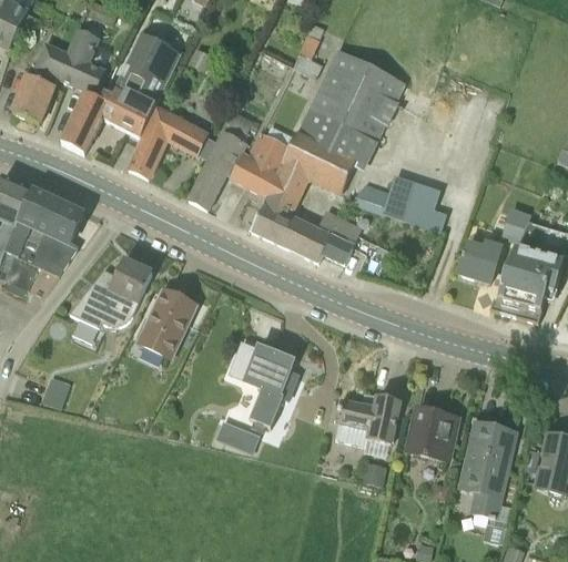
[(0,0),(0,42),(9,47),(28,10),(10,0),(0,0)]
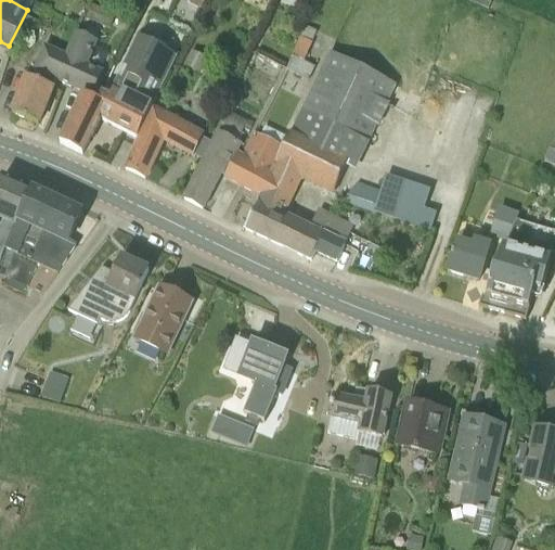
[(115,11),(92,1),(86,15),(110,26),(115,11)]
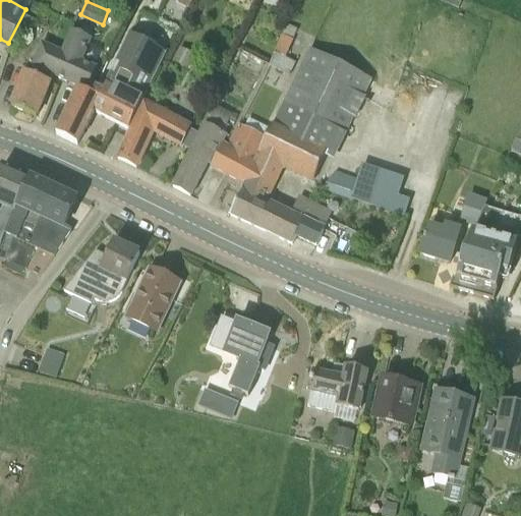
[(290,72),(296,59),(286,54),(291,44),(293,38),(298,25),(288,20),(269,61),(290,72)]
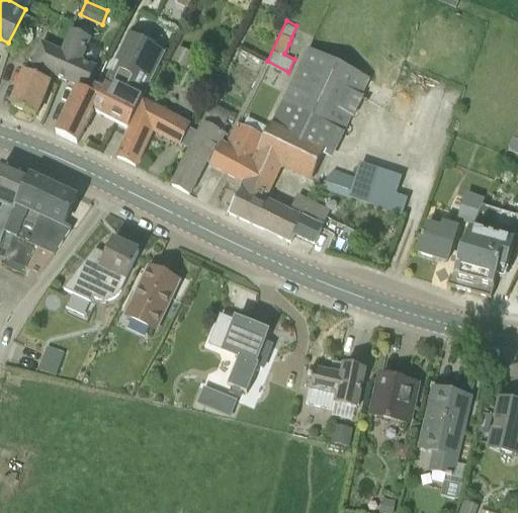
[(80,82),(88,64),(90,60),(84,57),(93,35),(71,26),(62,48),(65,49),(53,71),(80,82)]
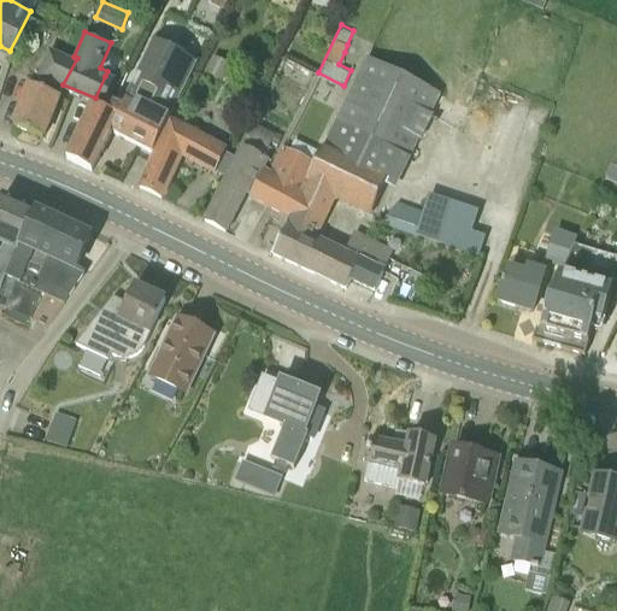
[(153,148),(169,117),(166,117),(197,57),(159,37),(119,115),(112,128),(153,148)]
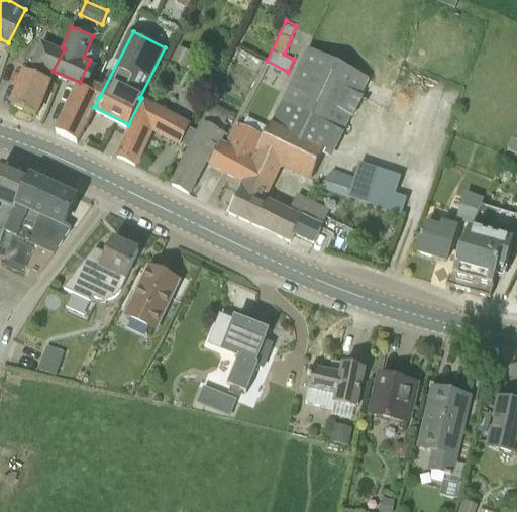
[(29,60),(11,102),(36,112),(53,71),(65,48),(62,47),(43,39),(32,62),(29,60)]
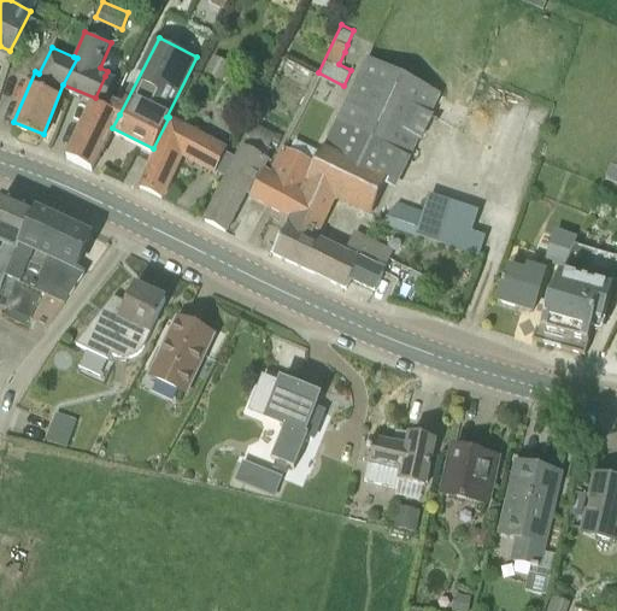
[(366,54),(315,160),(305,183),(329,193),(371,212),(386,182),(395,186),(441,90),(366,54)]
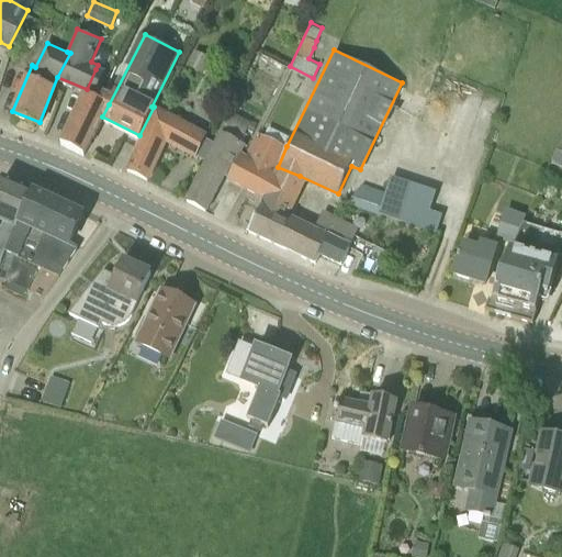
[(86,92),(62,140),(60,141),(83,153),(102,117),(109,104),(86,92)]
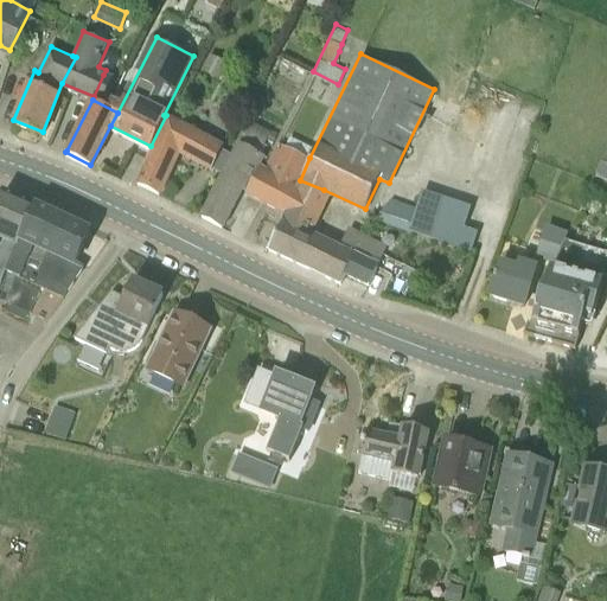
[(168,117),(138,180),(159,191),(160,190),(159,189),(165,178),(179,148),(212,165),(222,144),(168,117)]
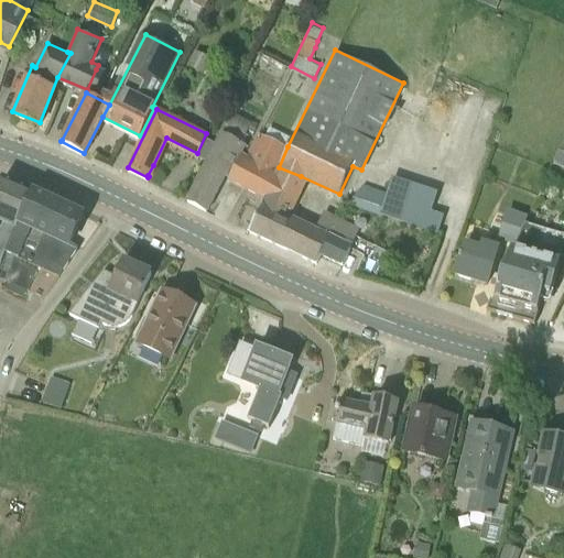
[(226,123),(223,131),(219,130),(216,139),(206,157),(187,198),(206,208),(223,173),(229,176),(240,154),(245,154),(246,152),(242,151),(247,142),(242,141),(247,133),(246,132),(252,121),(231,110),(225,122),(226,123)]
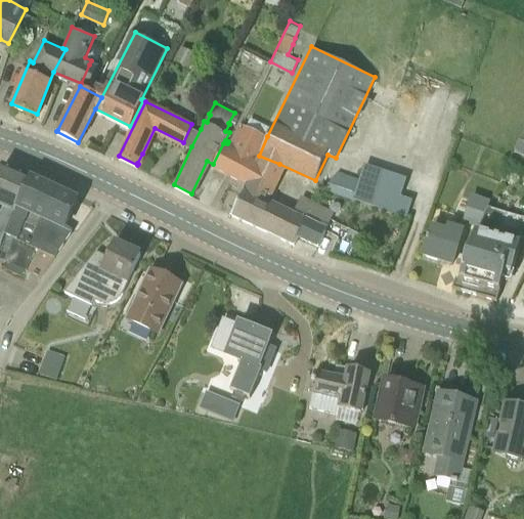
[(223,143),(213,164),(247,181),(259,156),(267,136),(238,122),(228,141),(227,143),(223,143)]
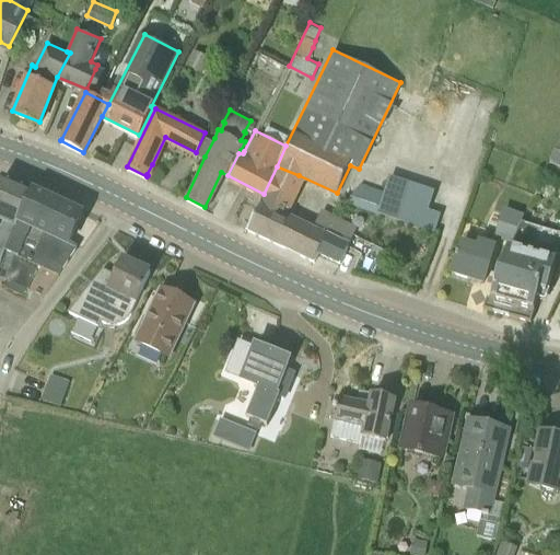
[(214,138),(205,133),(196,152),(205,157),(214,138)]
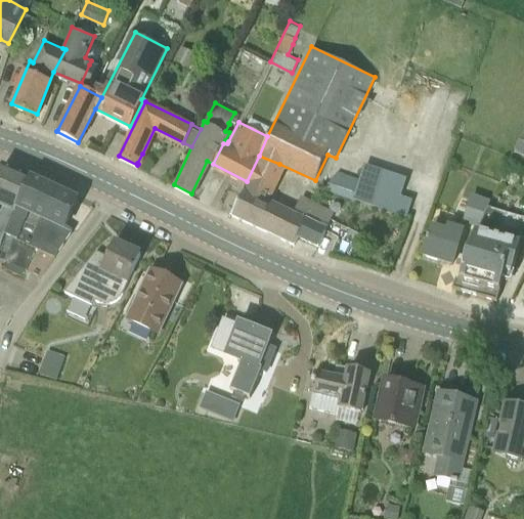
[(523,150),(523,127),(515,148),(523,150)]
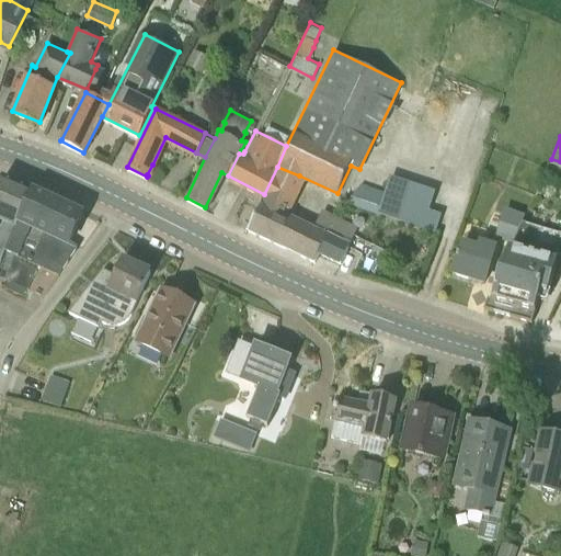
[(264,194),(249,227),(301,252),(304,253),(312,229),(283,215),(299,176),(277,167),(264,194)]
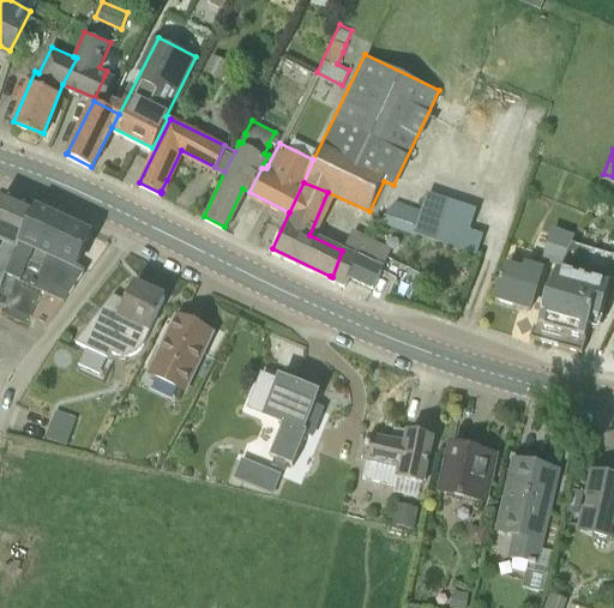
[(0,286),(38,205),(36,204),(35,205),(2,191),(0,198),(0,286)]
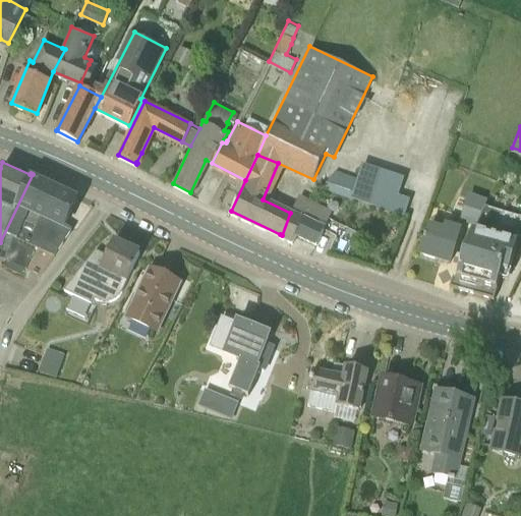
[(330,189),(409,209),(413,195),(402,193),(407,174),(363,164),(361,173),(335,166),(330,189)]
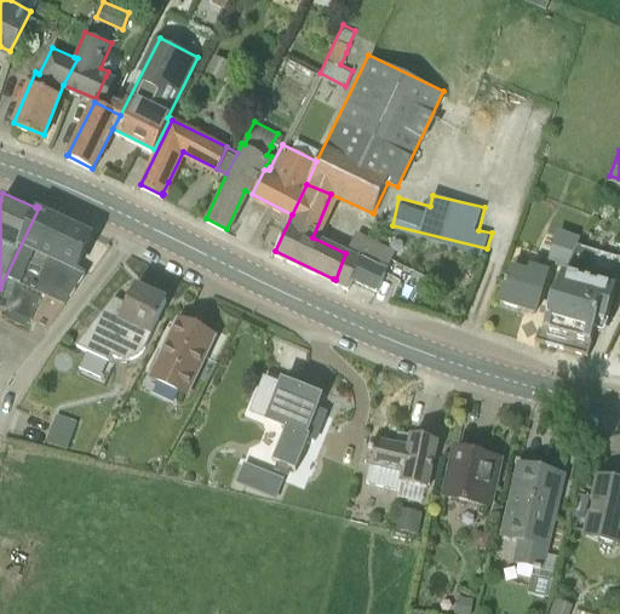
[(39,207),(0,288),(0,300),(30,316),(42,290),(65,300),(85,269),(78,264),(92,233),(41,210),(41,208),(39,207)]
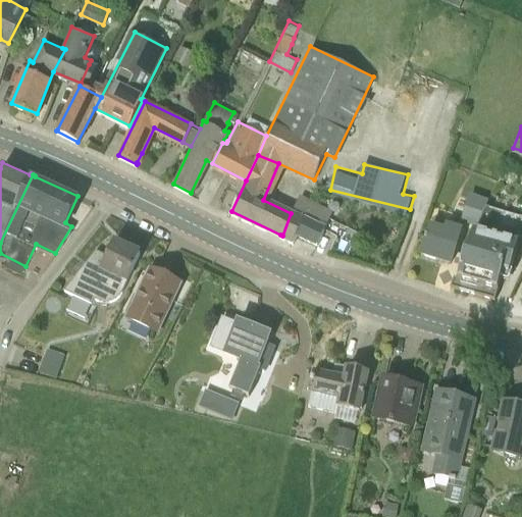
[(469,191),(461,216),(477,219),(485,205),(489,197),(469,191)]
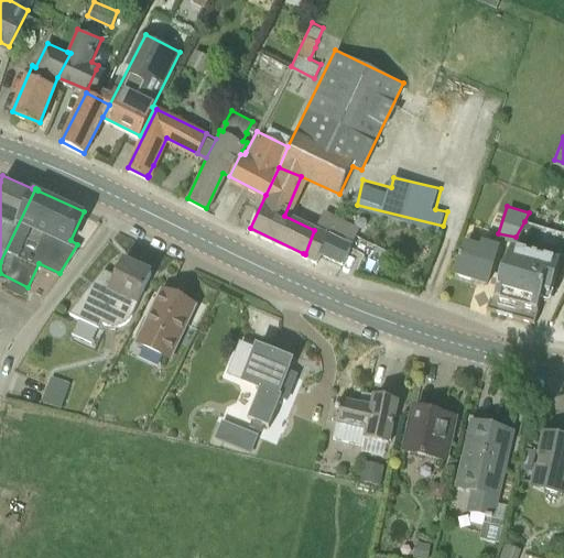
[(322,250),(343,261),(360,226),(324,209),(314,230),(305,254),(316,260),(322,250)]
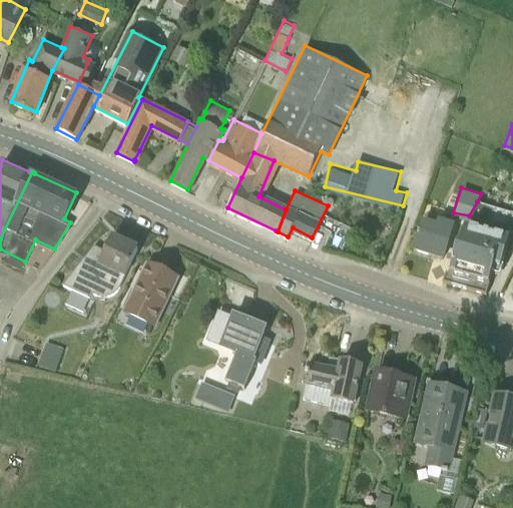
[(512,218),(512,210),(477,201),(469,215),(458,238),(450,271),(446,270),(442,280),(486,292),(495,263),(501,265),(512,218)]
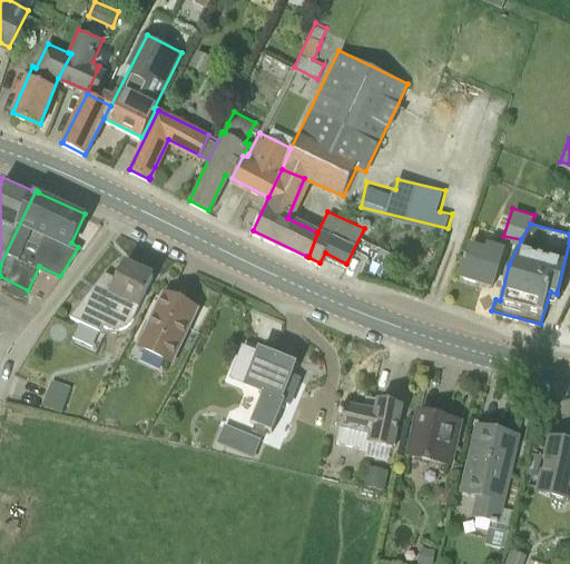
[(468,247),(461,274),(479,279),(479,278),(491,283),(491,284),(492,284),(501,250),(487,247),(482,250),(468,247)]
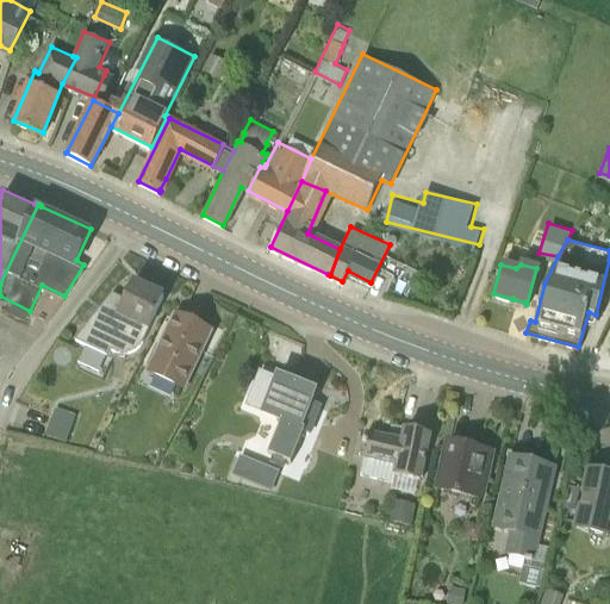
[(142,337),(163,293),(134,279),(125,296),(112,290),(75,336),(106,350),(110,344),(114,347),(125,349),(130,348),(135,346),(139,342),(142,337)]
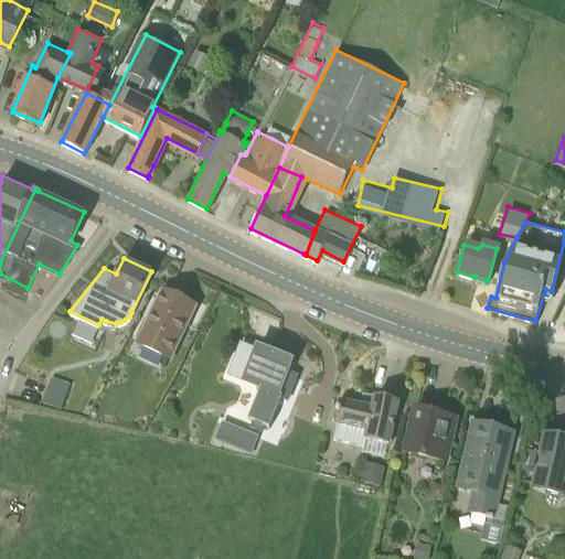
[(194,303),(167,290),(163,288),(137,340),(167,355),(194,303)]
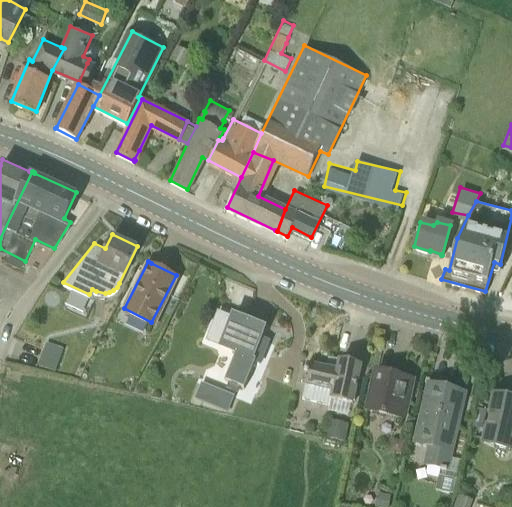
[(259,362),(269,339),(260,335),(264,325),(234,313),(232,316),(218,311),(211,329),(227,335),(224,346),(238,352),(225,377),(243,385),(255,360),(259,362)]
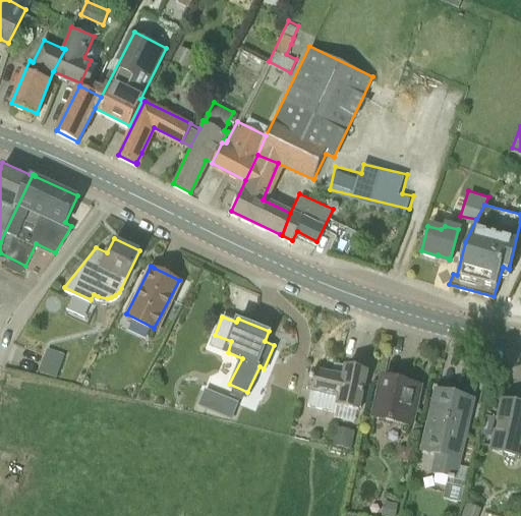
[(60,362),(64,352),(49,346),(45,356),(60,362)]
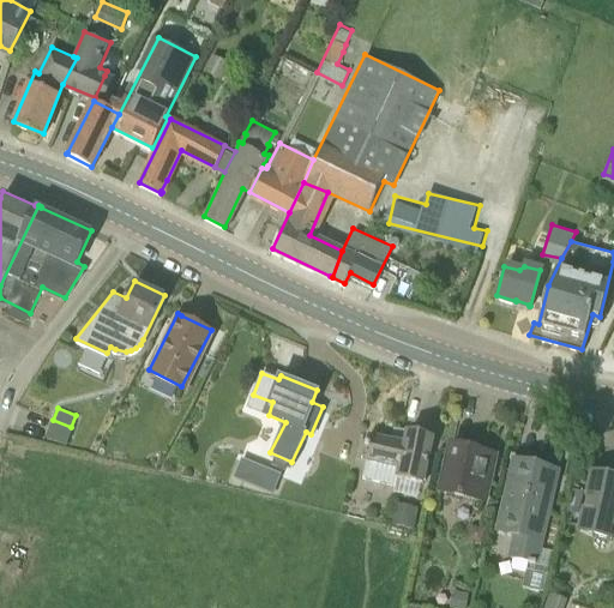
[(395,482),(397,475),(420,481),(433,434),(408,428),(393,425),(390,437),(368,432),(362,456),(366,457),(362,474),(395,482)]
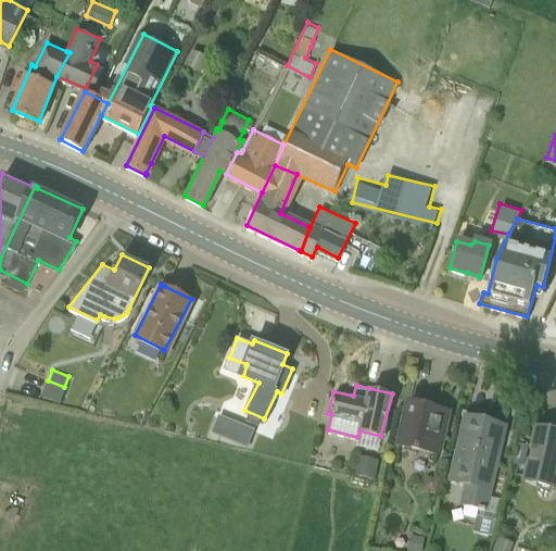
[(449,410),(408,400),(399,437),(439,448),(449,410)]
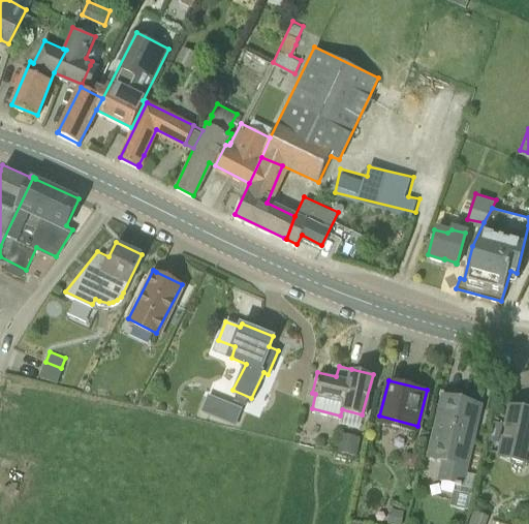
[(236,422),(242,406),(209,393),(201,407),(236,422)]
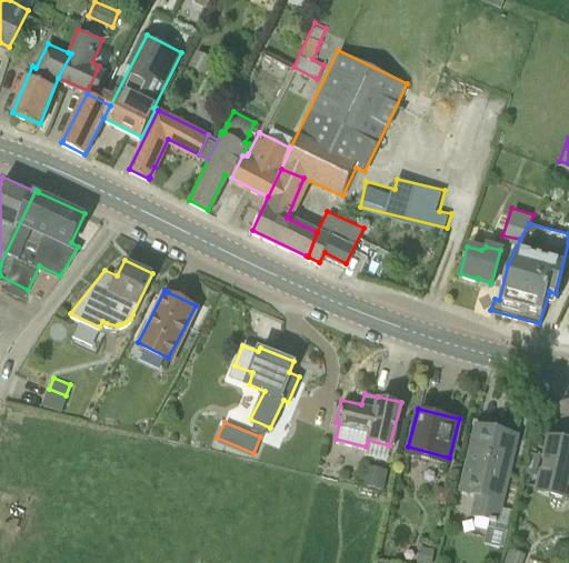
[(508,430),(477,422),(458,486),(476,492),(470,512),(495,519),(512,452),(503,450),(508,430)]
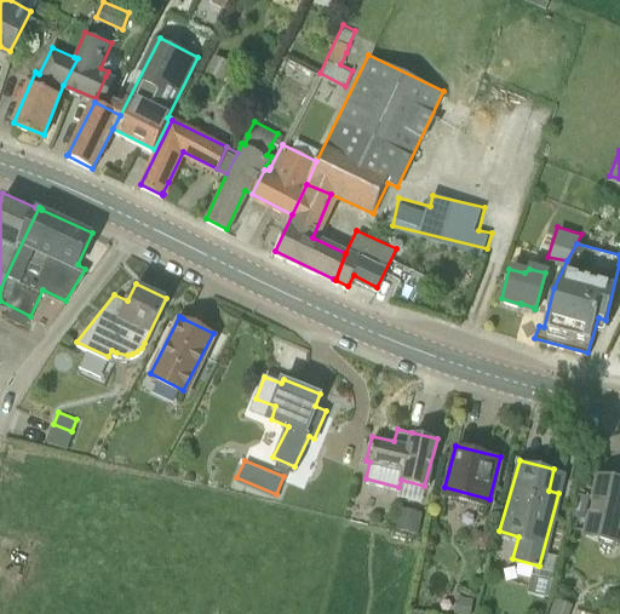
[(619,480),(600,476),(584,532),(619,540),(619,480)]
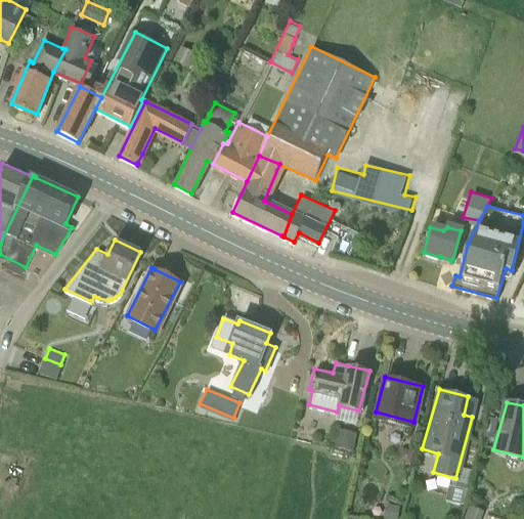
[(332,443),(352,448),(357,430),(337,425),(332,443)]
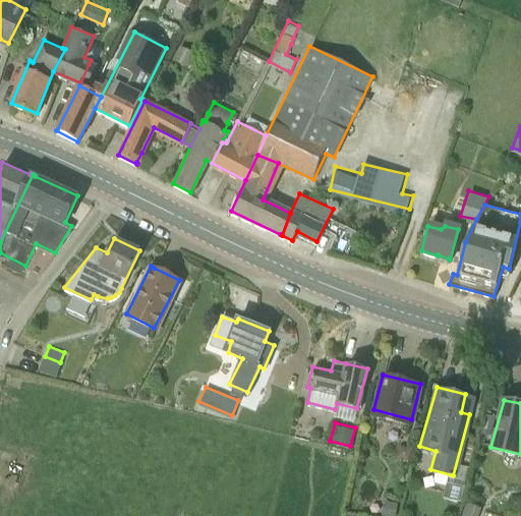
All buildings are outlined.
